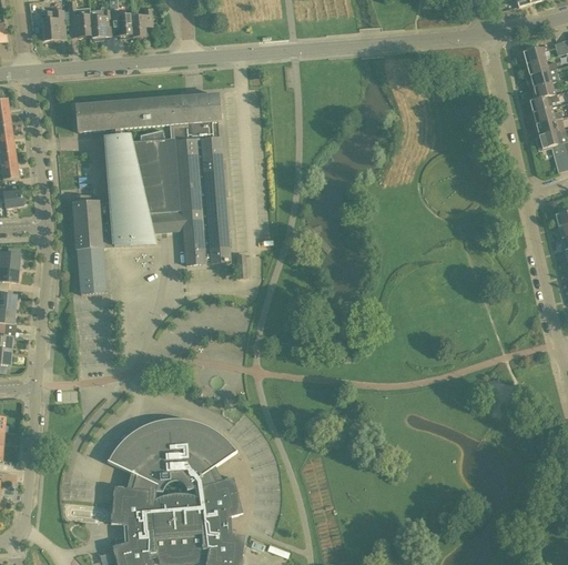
[(132,16),(132,13),(118,13),(115,0),(109,0),(110,9),(111,27),(119,27),(119,36),(132,34),(132,16)]
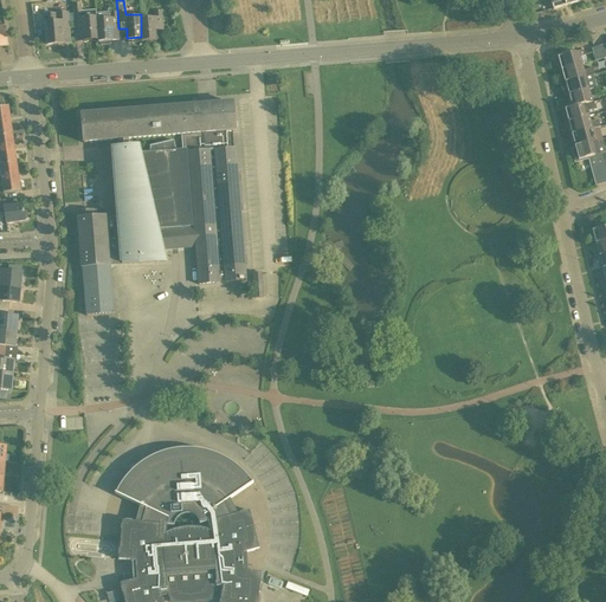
[(96,18),(96,11),(96,7),(82,8),(81,1),(72,1),(73,10),(75,28),(82,28),(83,38),(97,37),(96,18)]
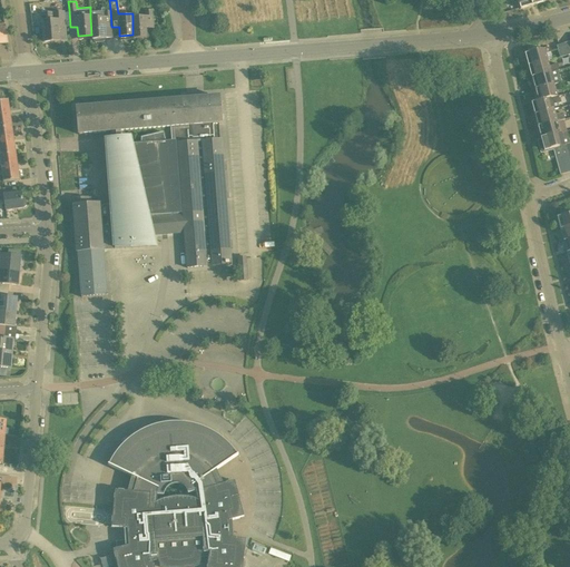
[(133,35),(133,37),(147,37),(146,27),(154,26),(153,8),(145,9),(145,15),(133,16),(133,35)]
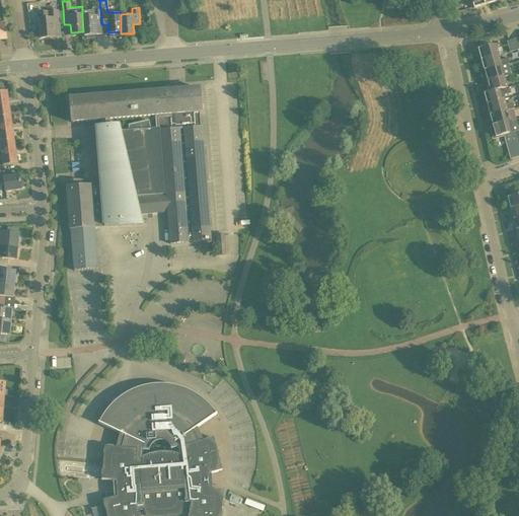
[(95,25),(101,24),(100,8),(82,9),(82,15),(83,31),(83,34),(96,33),(95,25)]
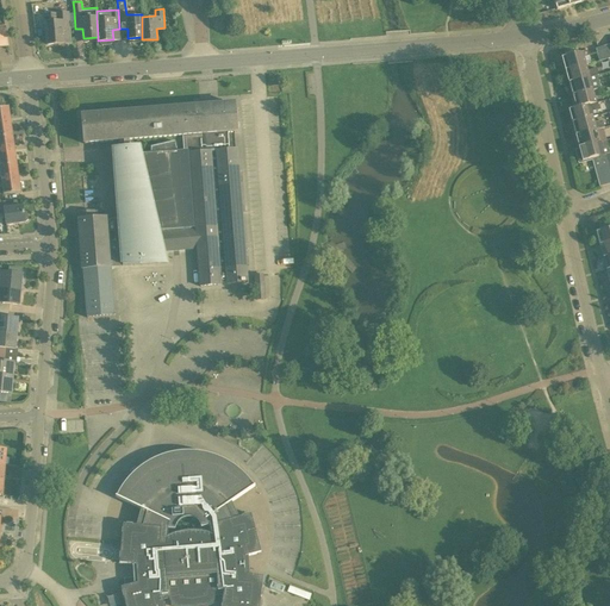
[(47,42),(61,41),(60,27),(66,26),(64,11),(44,13),(47,42)]
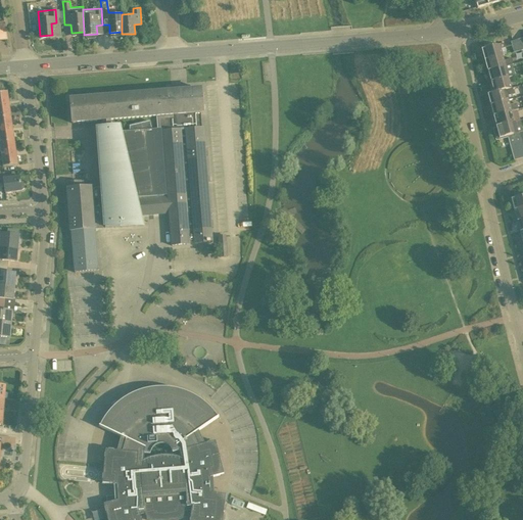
[(513,49),(522,46),(522,35),(511,39),(513,49)]
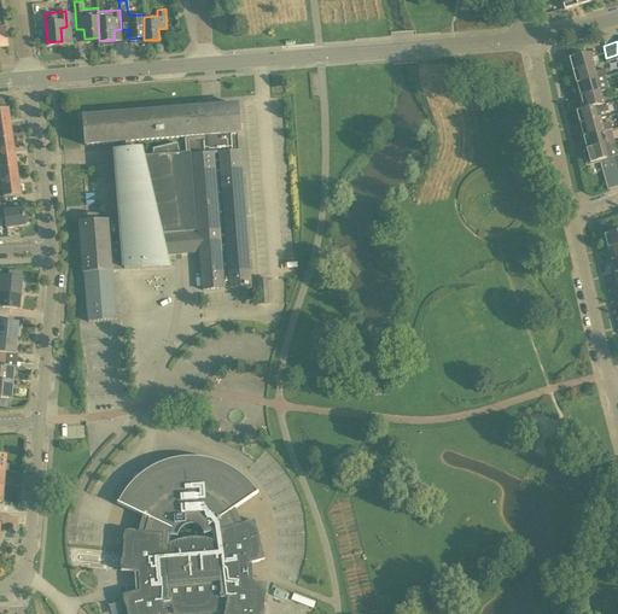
[(571,68),(593,62),(590,54),(596,53),(594,47),(567,54),(571,68)]
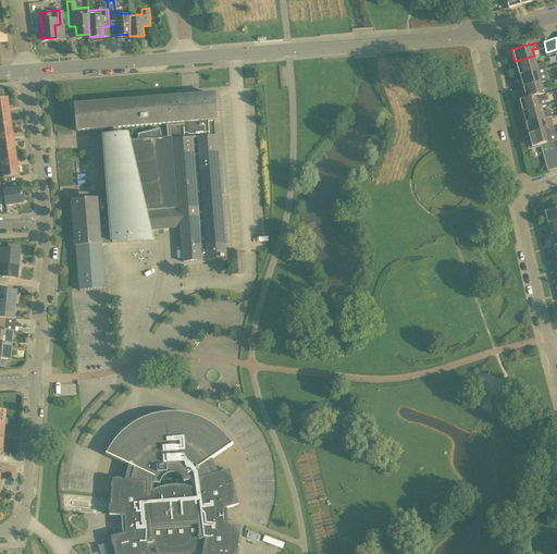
[(556,59),(556,49),(546,52),(555,50),(556,59)]
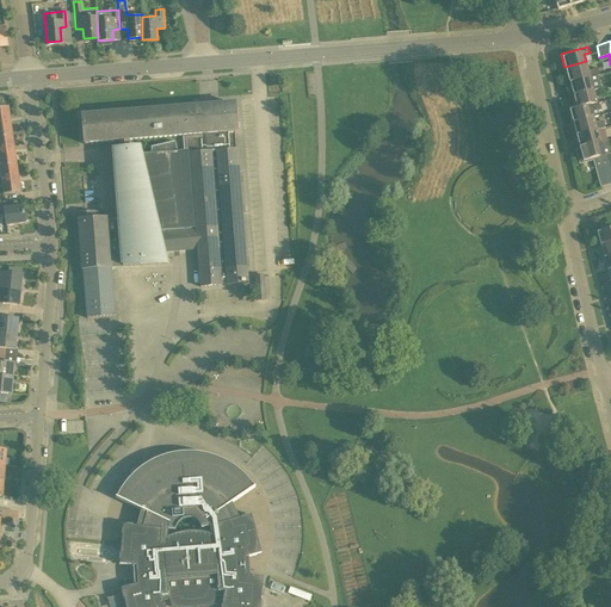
[(568,80),(598,72),(597,66),(587,68),(586,61),(565,67),(568,80)]
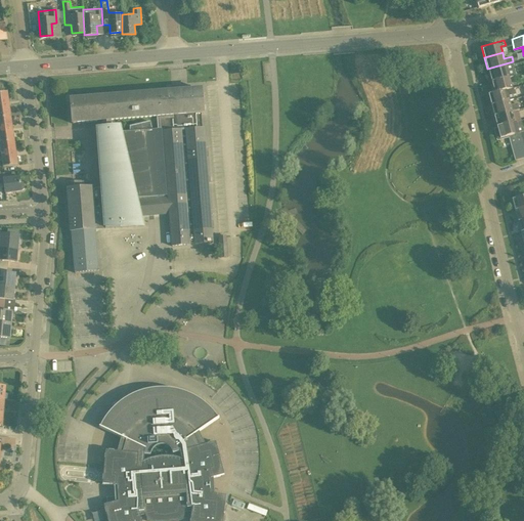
[(509,74),(509,75),(516,73),(513,62),(514,61),(513,61),(487,69),(490,79),(509,74)]
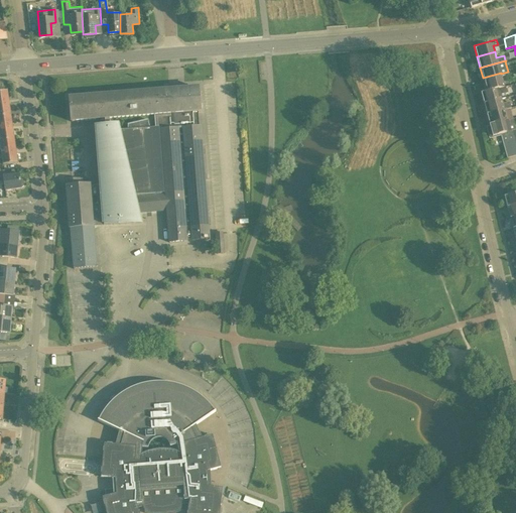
[(504,84),(501,74),(501,73),(483,78),(485,89),(504,84)]
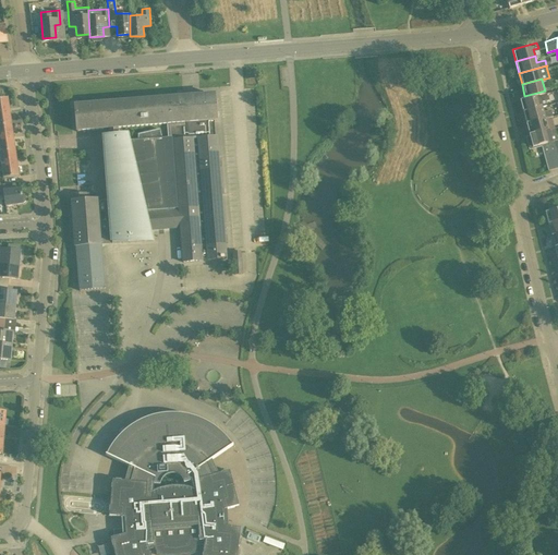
[(542,104),(542,105),(546,104),(545,98),(546,98),(547,98),(548,98),(549,97),(548,95),(547,94),(546,91),(545,91),(524,96),(519,98),(522,109),(542,104)]
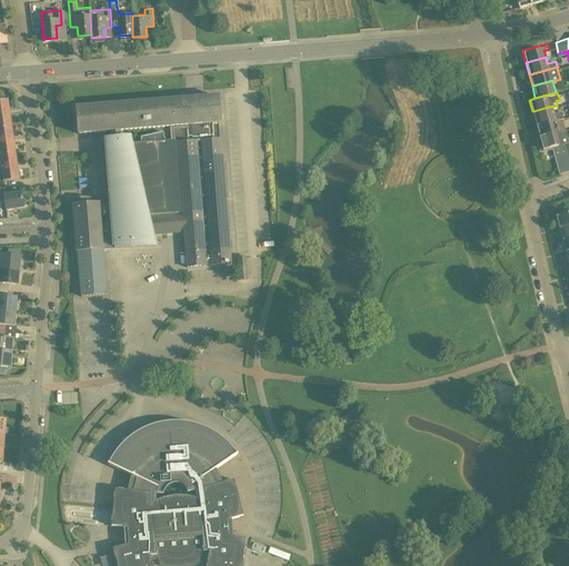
[(73,202),(72,204),(77,250),(78,250),(81,294),(107,293),(102,247),(110,246),(109,236),(113,236),(113,246),(147,244),(156,242),(153,231),(183,229),(186,259),(187,265),(207,264),(206,260),(210,260),(210,264),(215,264),(230,262),(221,137),(220,137),(219,121),(221,121),(219,95),(186,97),(76,106),(78,131),(169,125),(170,139),(165,140),(162,130),(140,135),(139,142),(131,142),(129,136),(105,137),(110,201),(99,202),(99,201),(87,202),(86,195),(73,197),(73,202)]
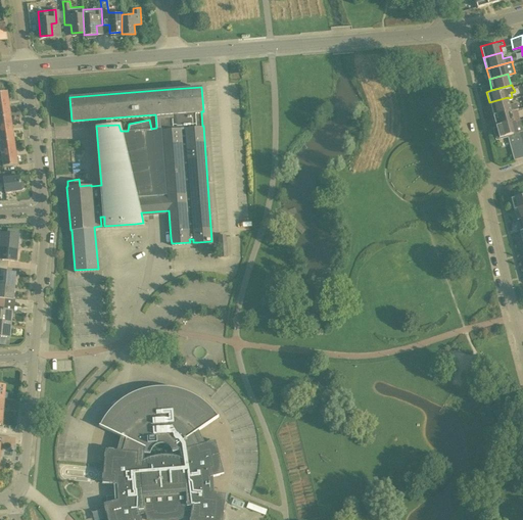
[(509,102),(508,98),(508,97),(489,102),(491,113),(518,106),(516,100),(509,102)]
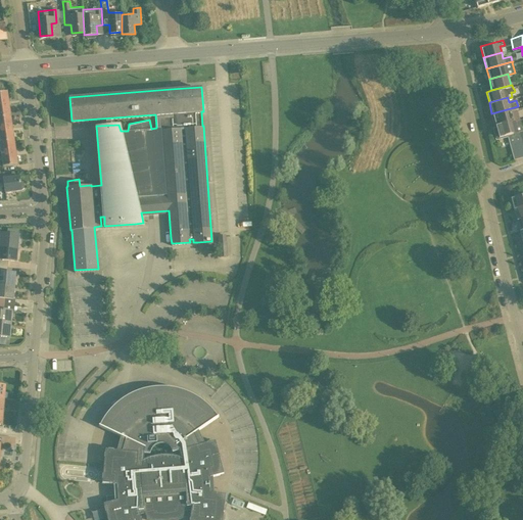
[(0,115),(10,114),(8,102),(0,103),(0,115)]
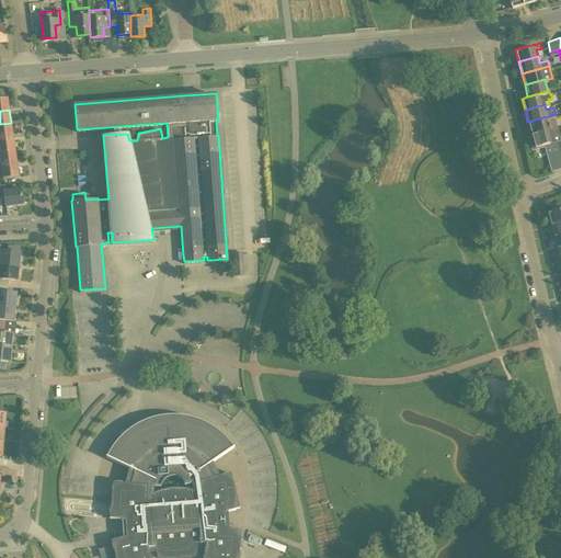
[(530,134),(557,126),(554,115),(556,115),(556,114),(527,122),(530,134)]
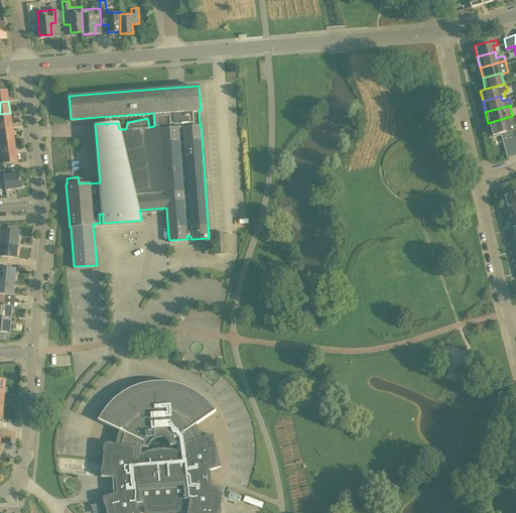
[(0,126),(12,125),(10,113),(0,114),(0,126)]
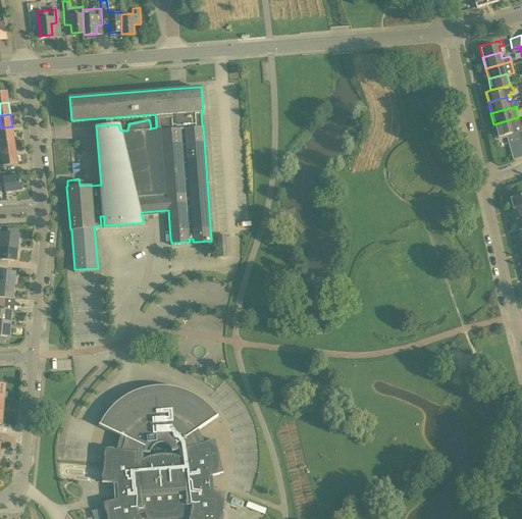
[(518,117),(493,124),(494,126),(492,127),(494,136),(506,133),(521,128),(518,117)]
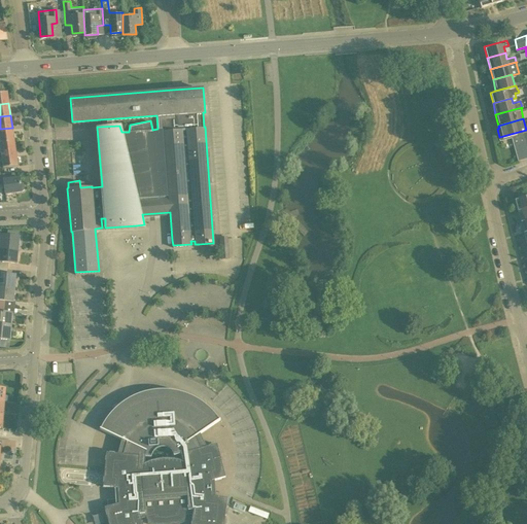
[(0,141),(13,140),(12,128),(0,129),(0,141)]
